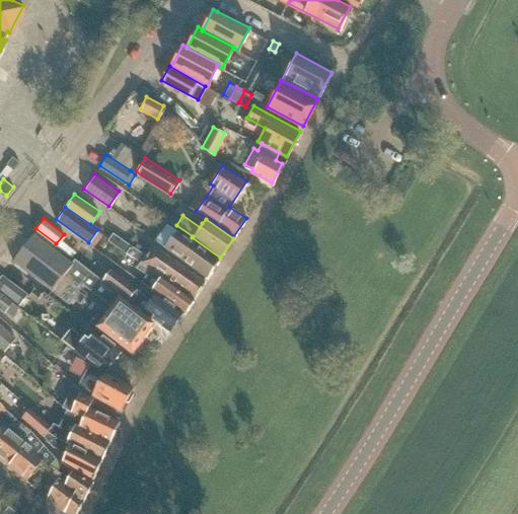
[(219,260),(191,239),(166,222),(155,238),(208,277),(219,260)]
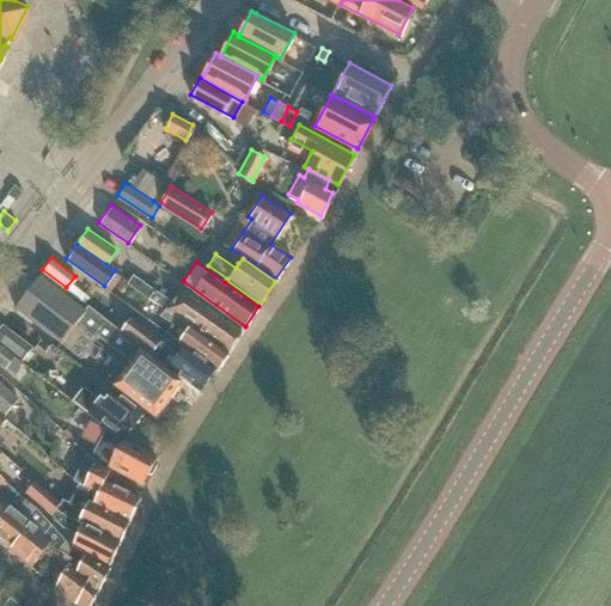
[(133,274),(127,281),(142,293),(148,297),(154,288),(133,274)]
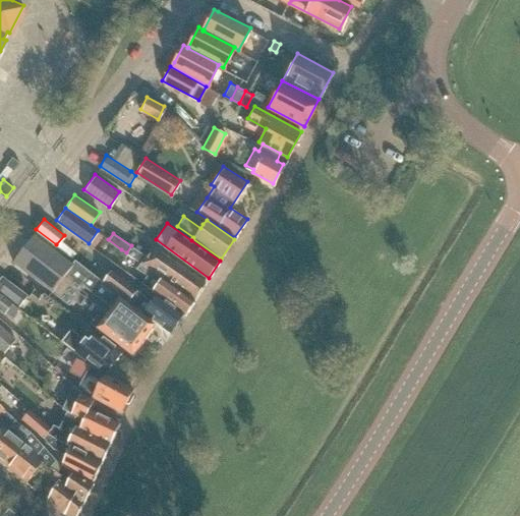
[(12,260),(51,290),(71,264),(70,263),(32,234),(12,260)]
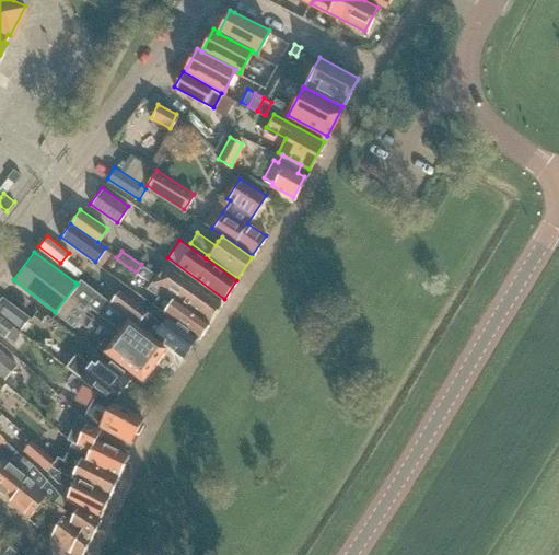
[(165,292),(208,324),(221,303),(164,264),(156,275),(141,264),(136,272),(150,282),(161,290),(165,292)]
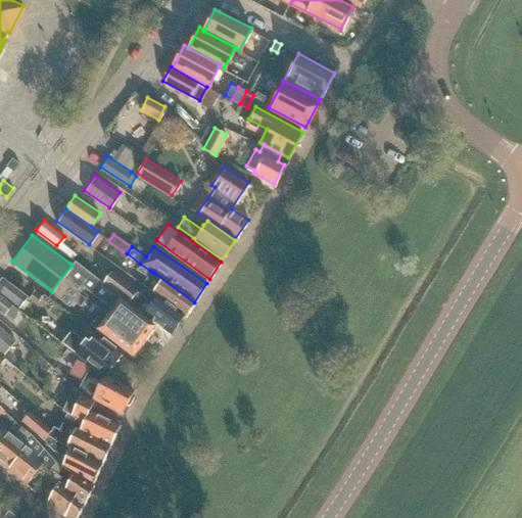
[(75,259),(70,264),(72,265),(51,291),(67,303),(83,285),(96,295),(96,294),(112,307),(108,314),(142,340),(153,325),(127,304),(116,297),(120,293),(102,281),(75,259)]
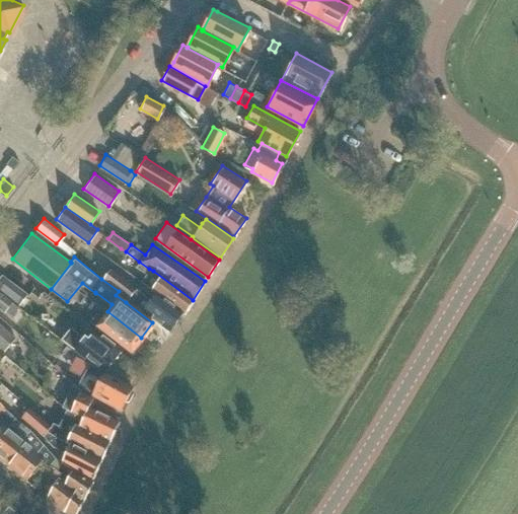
[(139,262),(136,266),(146,273),(149,269),(139,262)]
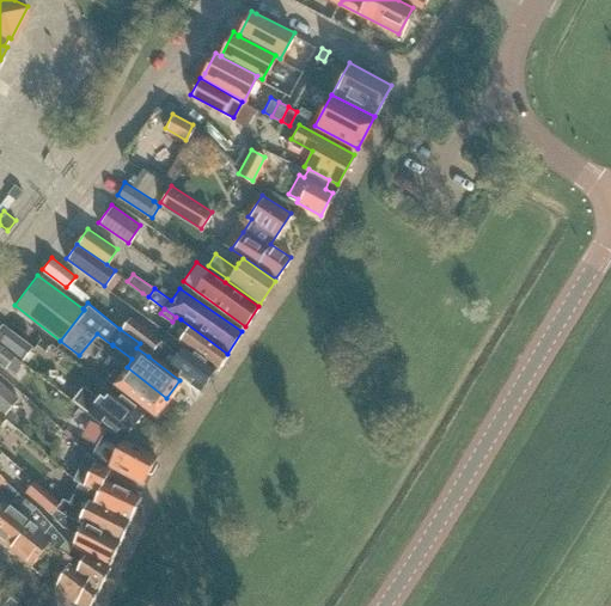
[(140,343),(136,348),(148,356),(151,353),(169,367),(167,367),(200,390),(214,371),(215,372),(217,369),(183,346),(178,353),(130,316),(120,329),(140,343)]
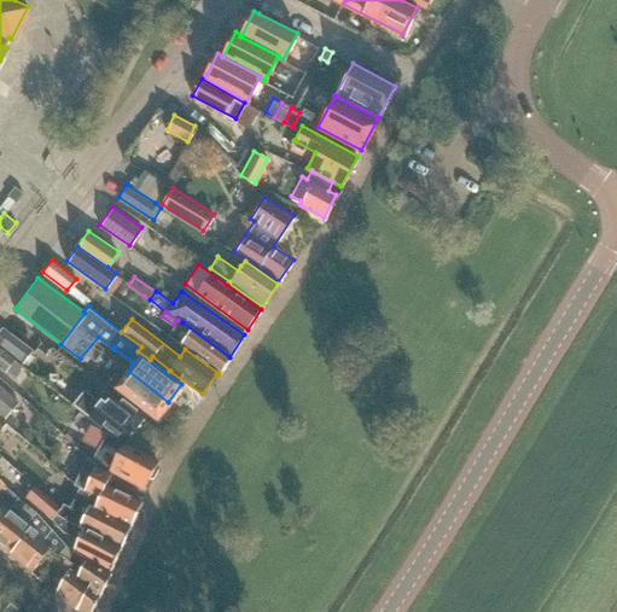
[(174,341),(185,349),(208,365),(219,373),(230,357),(182,322),(174,333),(178,336),(174,341)]
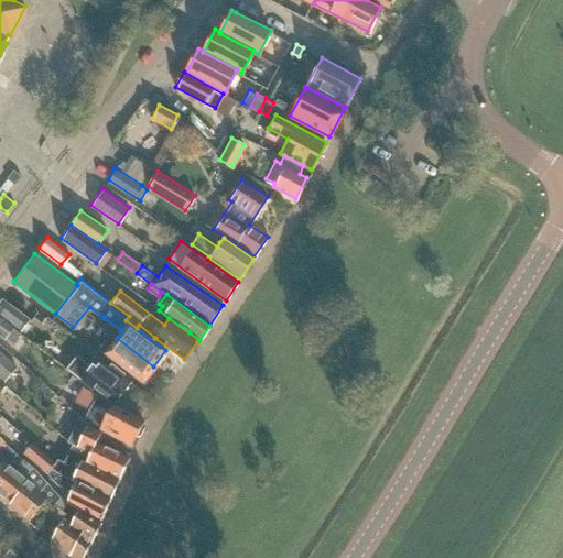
[(1,297),(0,298),(0,313),(21,328),(29,318),(1,297)]
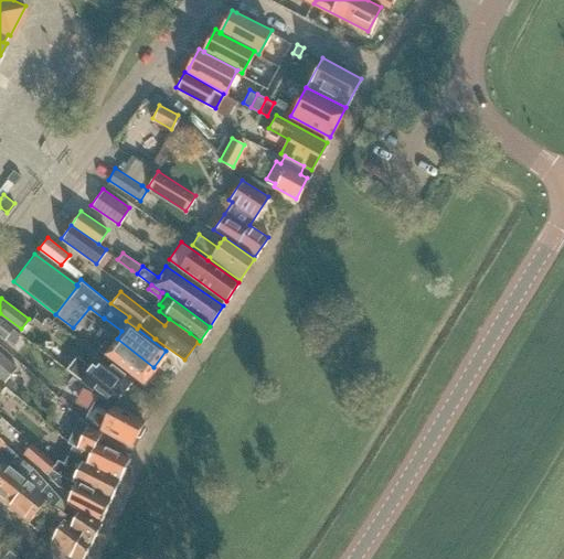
[(85,314),(78,322),(86,328),(93,320),(85,314)]
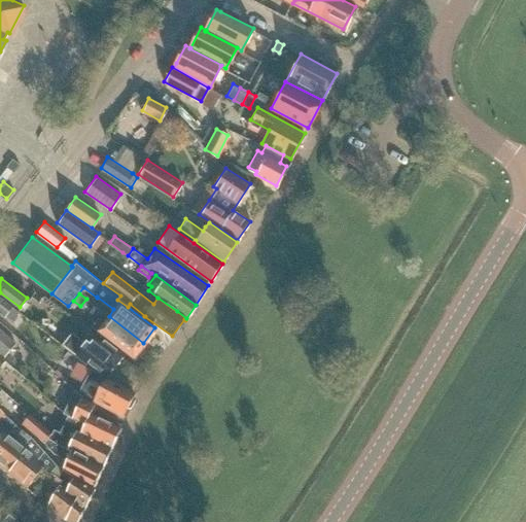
[(0,312),(4,315),(12,305),(0,296),(0,312)]
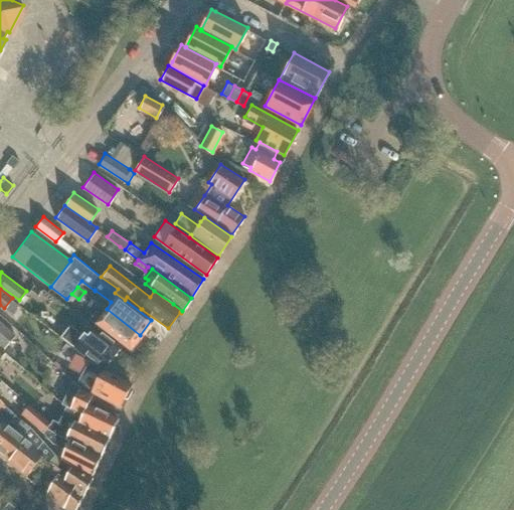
[(140,335),(107,309),(102,315),(95,310),(90,318),(129,349),(140,335)]
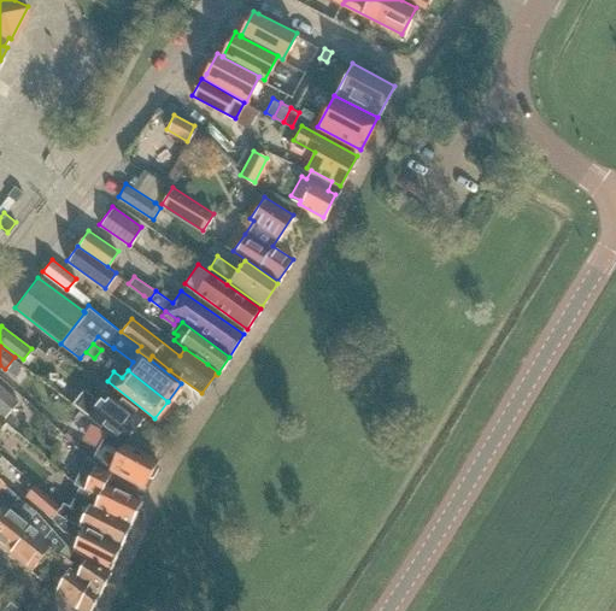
[(0,411),(5,416),(18,400),(0,383),(0,411)]
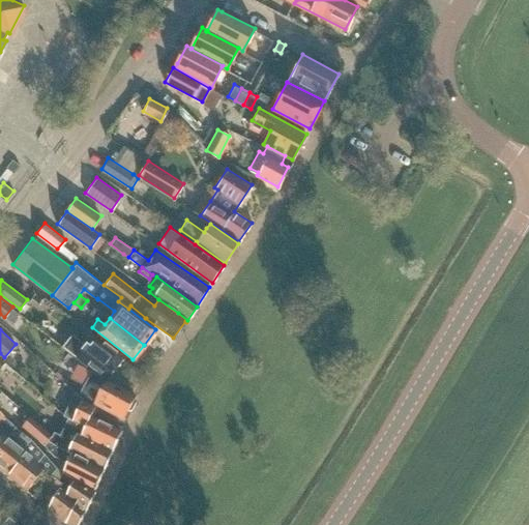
[(71,332),(62,345),(106,379),(124,356),(98,337),(84,355),(81,353),(87,345),(71,332)]
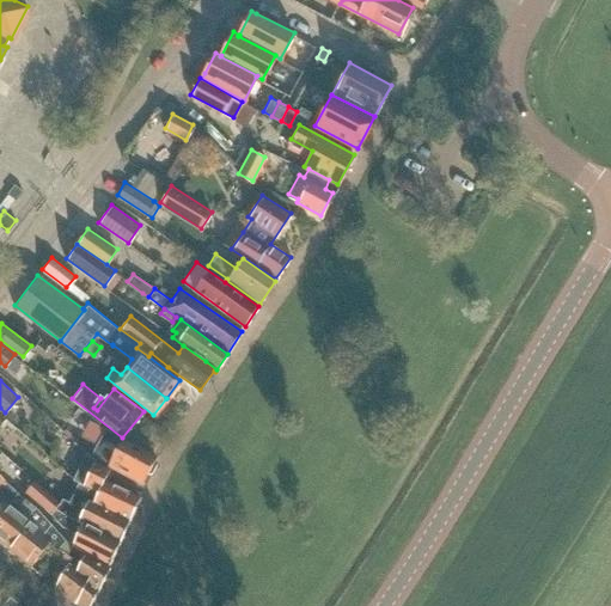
[(98,441),(92,453),(142,481),(148,471),(152,470),(156,463),(154,459),(156,457),(122,439),(116,451),(98,441)]
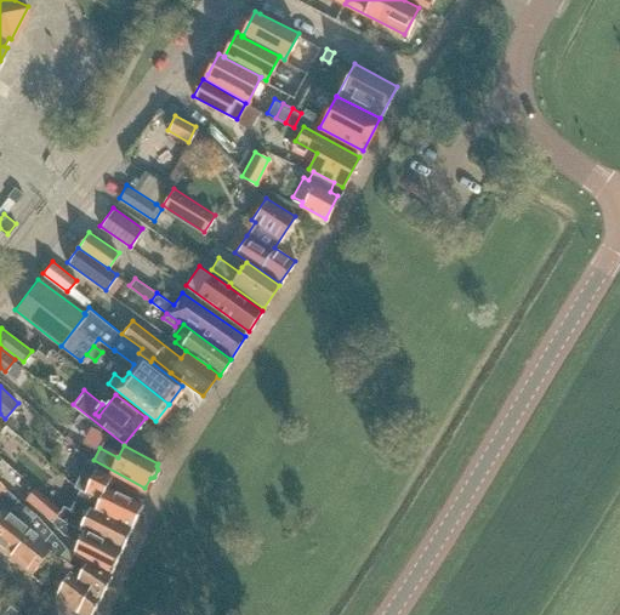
[(95,510),(131,528),(141,506),(106,489),(113,477),(87,457),(73,485),(80,489),(79,490),(100,500),(95,510)]
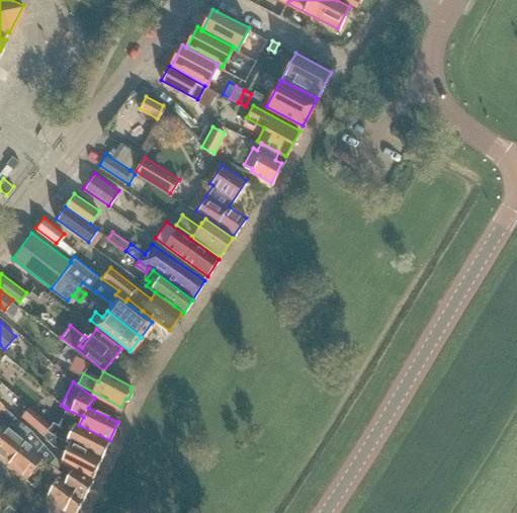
[(92,477),(100,458),(47,432),(50,424),(29,405),(21,415),(42,433),(51,443),(51,444),(66,451),(61,461),(92,477)]
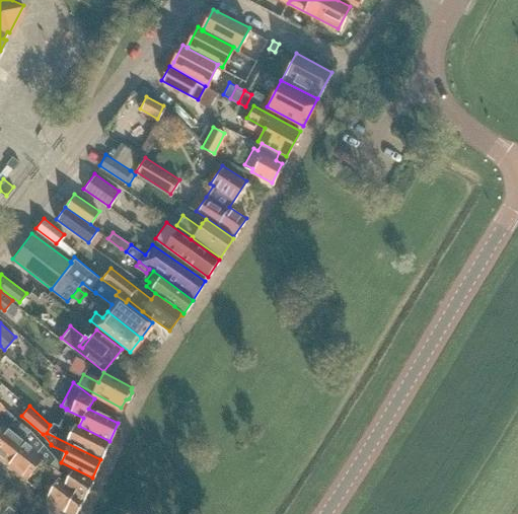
[(100,459),(109,441),(79,426),(83,418),(66,410),(60,425),(53,421),(47,433),(100,459)]
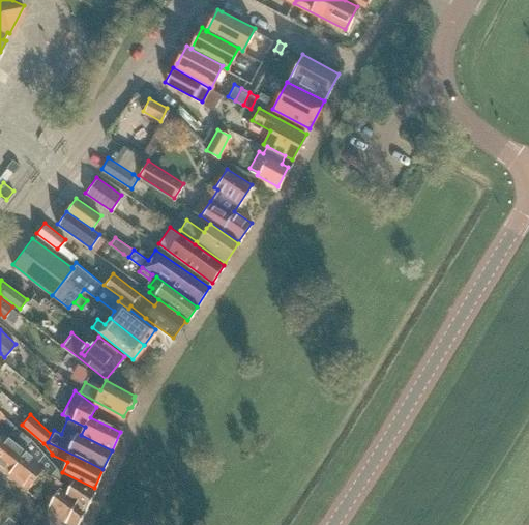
[(0,467),(4,471),(31,438),(22,430),(11,442),(1,433),(0,434),(0,467)]
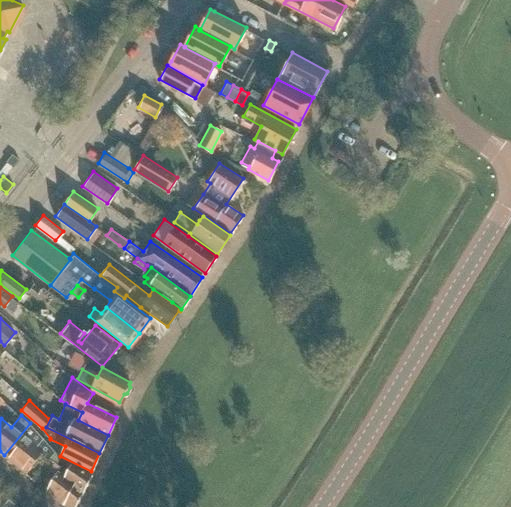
[(48,459),(50,457),(55,450),(30,423),(4,455),(23,471),(39,452),(47,459),(48,459)]
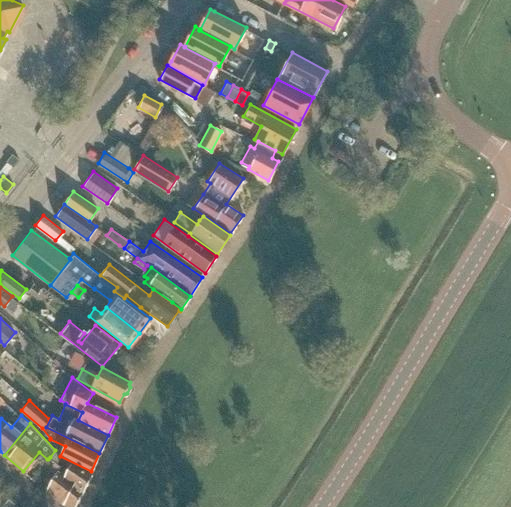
[(60,466),(50,457),(48,459),(46,462),(55,473),(58,469),(60,466)]
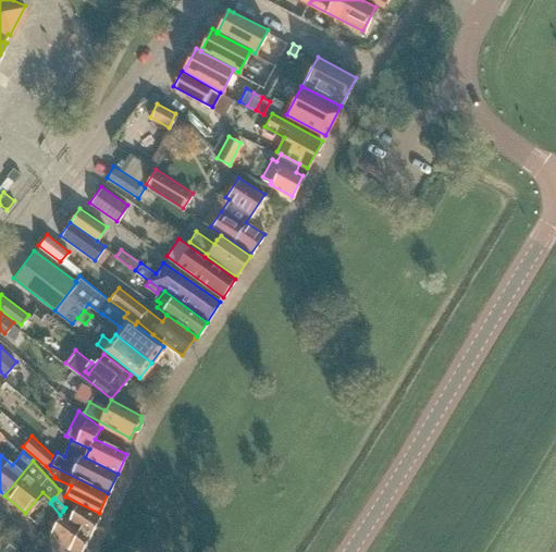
[(76,529),(66,547),(73,551),(81,551),(100,516),(77,503),(71,516),(63,511),(60,515),(60,516),(76,529)]
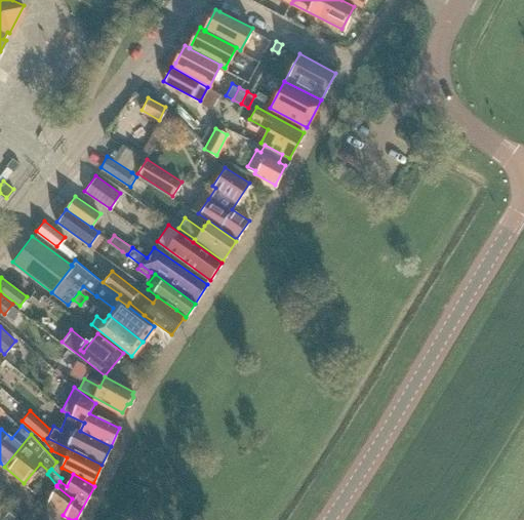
[(72,498),(56,486),(47,503),(63,515),(72,498)]
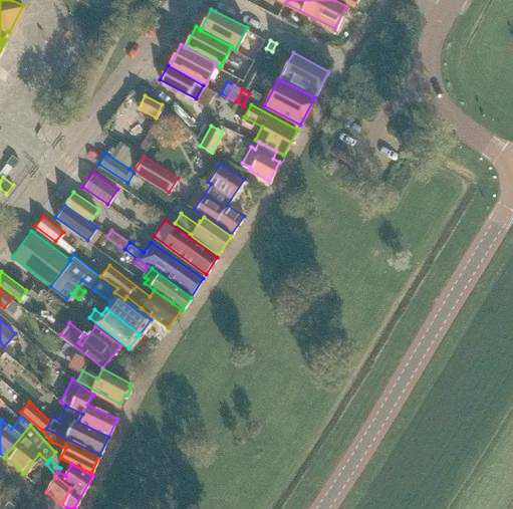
[(8,500),(2,507),(4,508),(19,508),(16,506),(8,500)]
